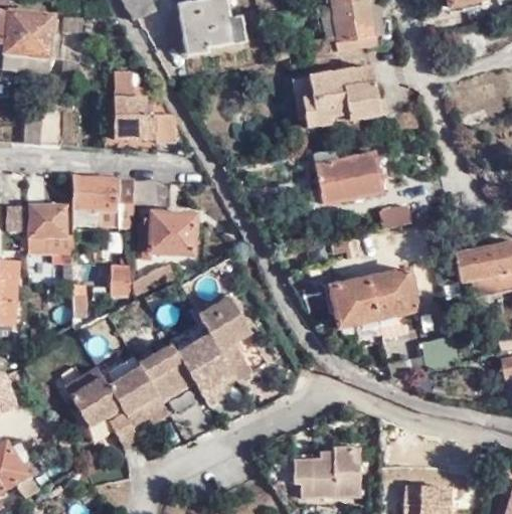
[(159,10),(154,0),(121,0),(136,23),(159,10)]
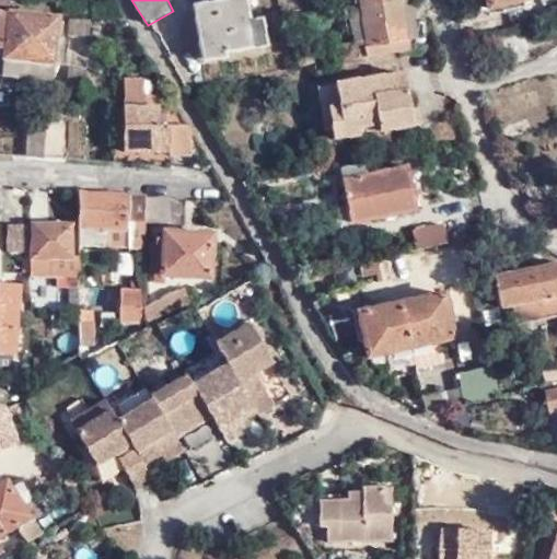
[(217,0),(197,4),(207,65),(229,59),(228,51),(268,46),(264,20),(254,21),(250,0),(217,0)]
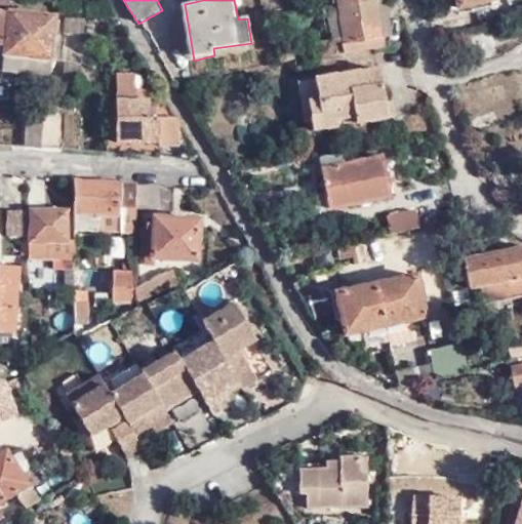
[(313,39),(316,57),(391,44),(389,36),(382,0),(344,0),(345,7),(349,35),(335,36),(313,39)]
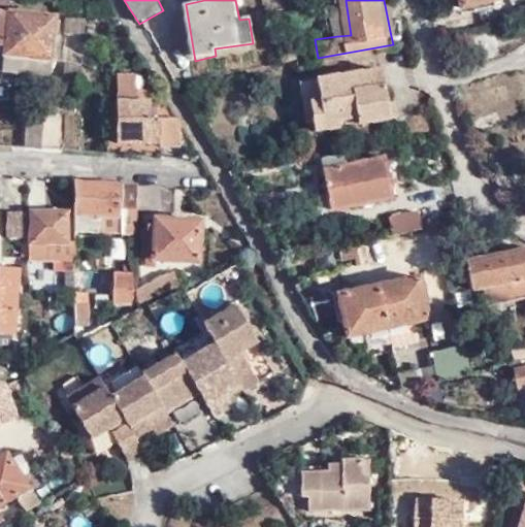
[(398,33),(393,0),(384,0),(391,36),(398,33)]
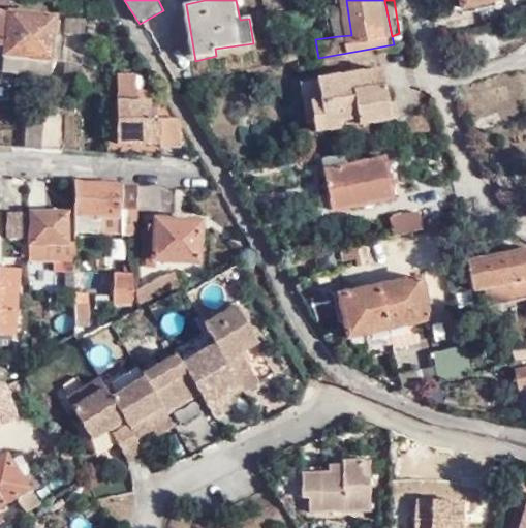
[(347,7),(334,9),(338,36),(351,35),(347,7)]
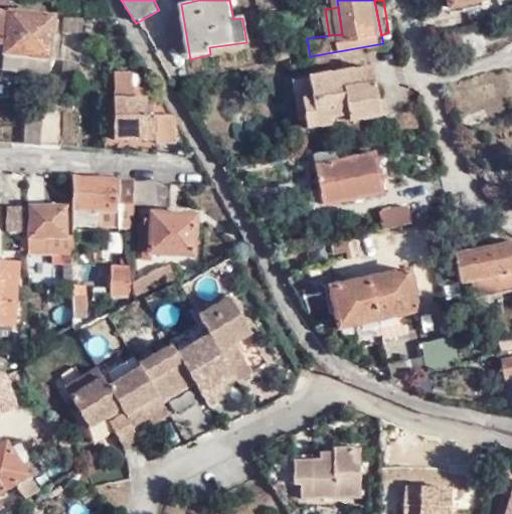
[(47,73),(51,18),(6,15),(3,49),(2,69),(47,73)]
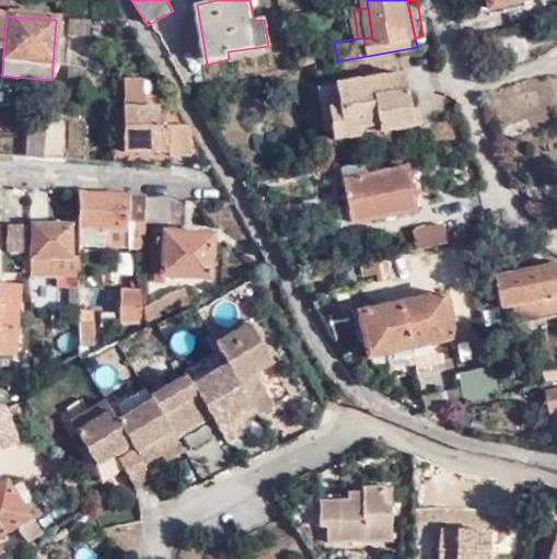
[(86,22),(65,21),(65,37),(85,38),(86,22)]
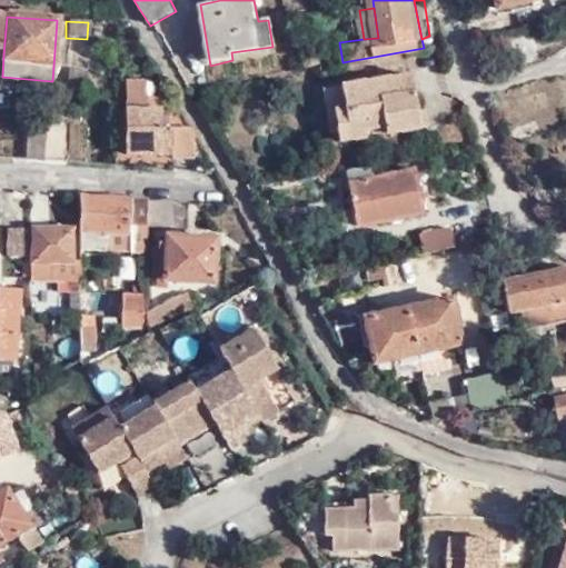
[(336,111),(339,132),(343,143),(373,138),(371,132),(387,129),(391,133),(424,129),(424,126),(430,123),(427,107),(420,108),(414,72),(346,83),(341,85),(347,109),(336,111)]
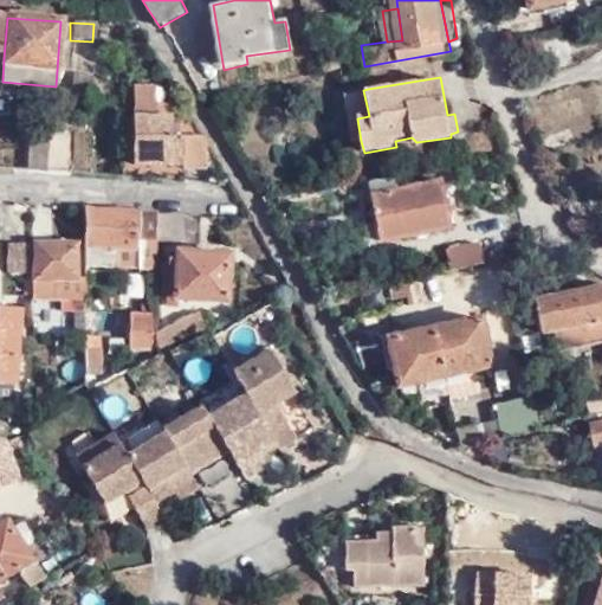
[(134,84),(134,162),(186,161),(183,135),(175,134),(173,101),(157,101),(156,84),(134,84)]
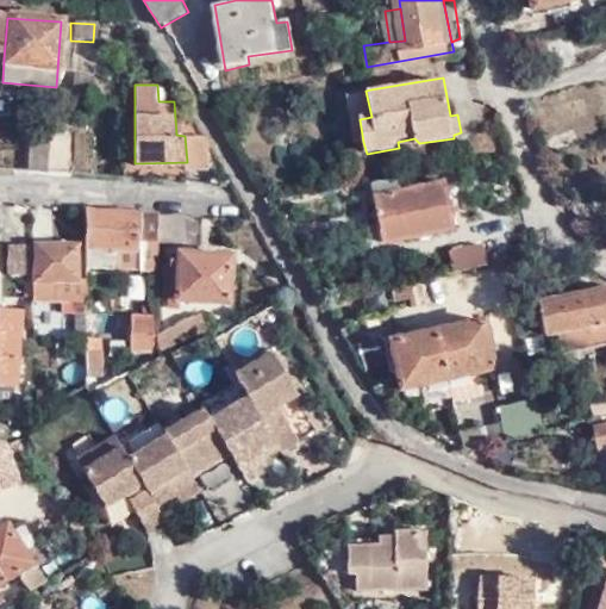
[(351,143),(363,142),(360,119),(372,117),(366,91),(345,95),(351,143)]
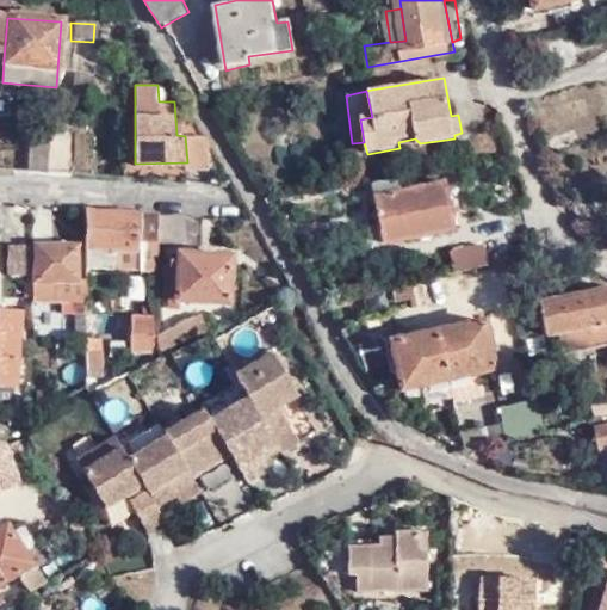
[(31,131),(29,167),(48,168),(53,133),(31,131)]
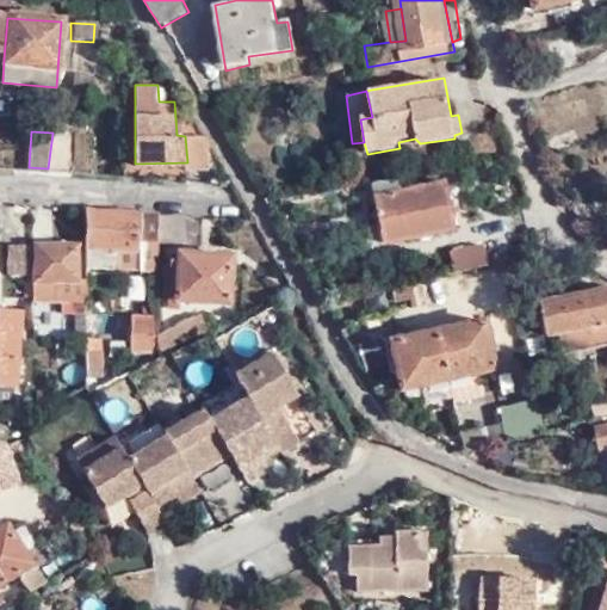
[(204,135),(185,136),(187,162),(187,168),(209,168),(209,141),(204,135)]
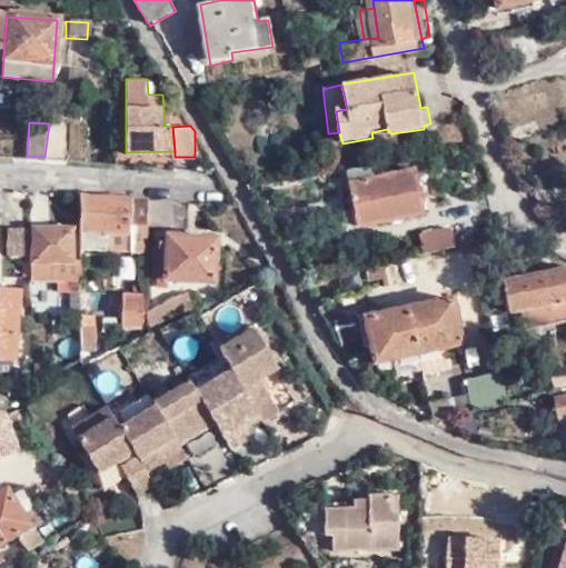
[(378,172),(376,162),(350,167),(365,222),(426,209),(418,165),(378,172)]
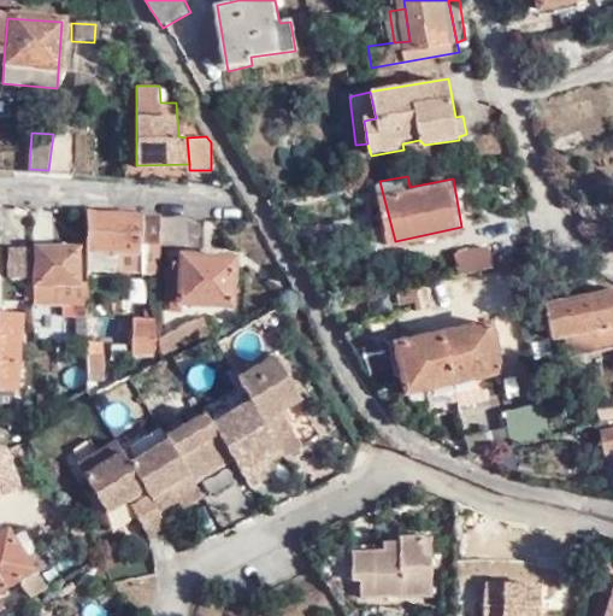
[(159,213),(90,210),(87,269),(123,270),(123,248),(145,251),(145,274),(165,274),(164,253),(163,245),(159,213)]
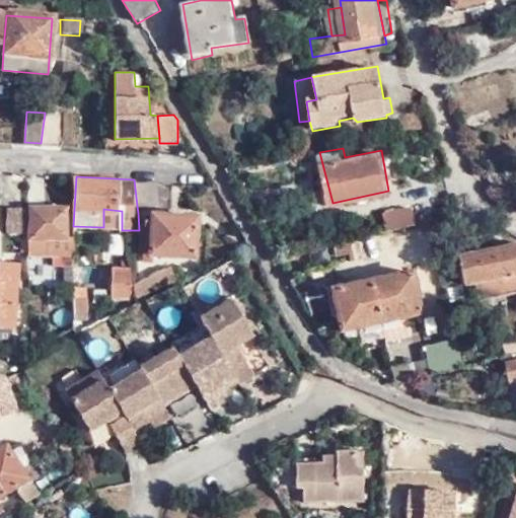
[(160,181),(134,179),(137,206),(159,208),(160,181)]
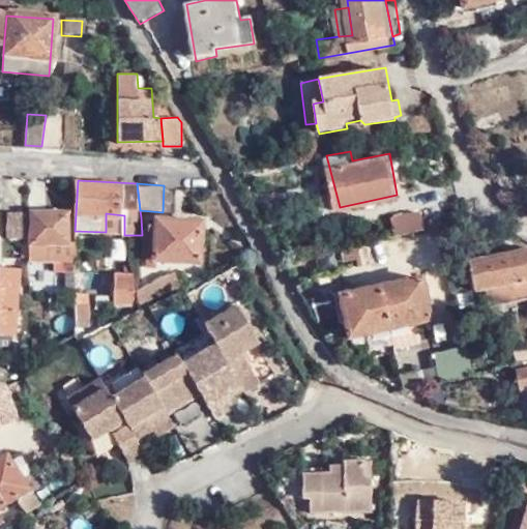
[(5,237),(25,238),(27,210),(9,210),(5,237)]
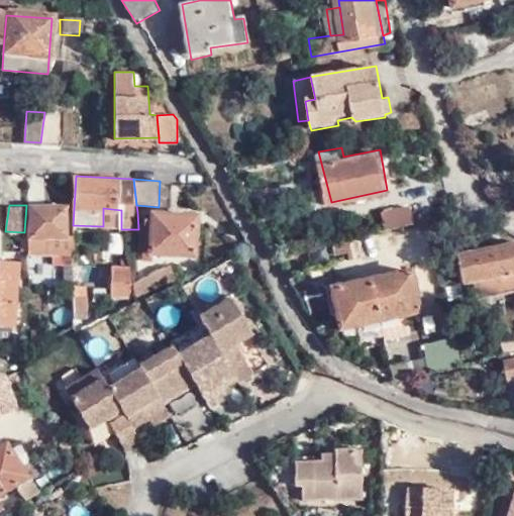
[(377,211),(381,229),(410,223),(406,205),(377,211)]
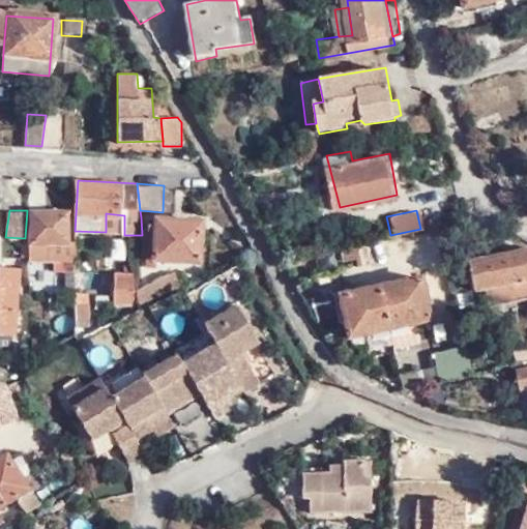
[(72,257),(74,246),(65,245),(66,213),(32,211),(29,254),(52,256),(53,269),(62,271),(61,293),(69,294),(72,260),(72,257)]
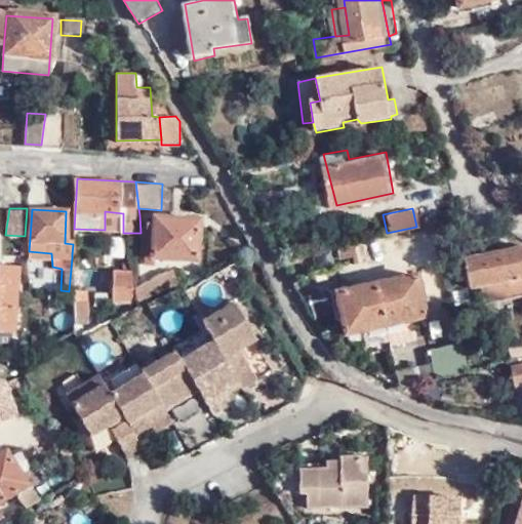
[(150,265),(158,265),(158,258),(203,262),(205,218),(157,216),(156,226),(152,225),(150,265)]
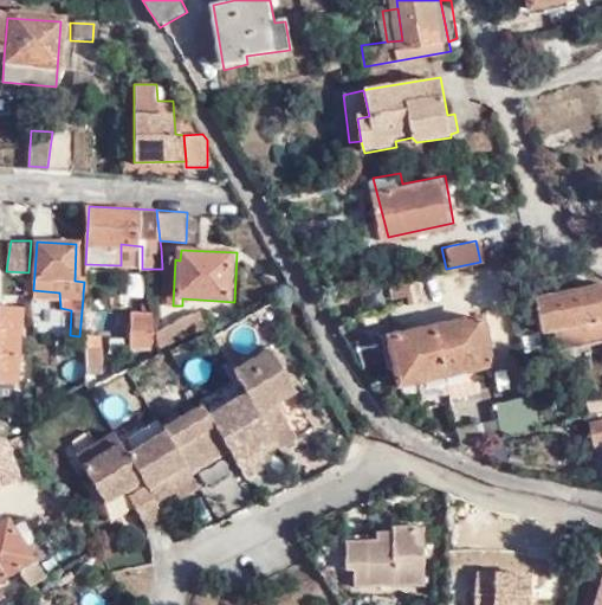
[(601,282),(537,297),(543,328),(552,326),(557,347),(601,338),(601,282)]
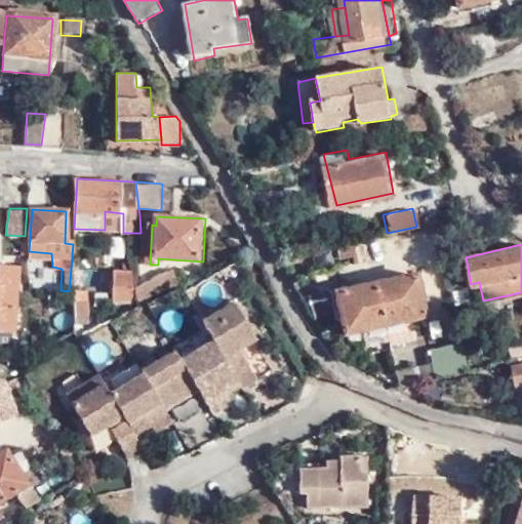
[(16,268),(0,266),(0,334),(12,336),(16,268)]
